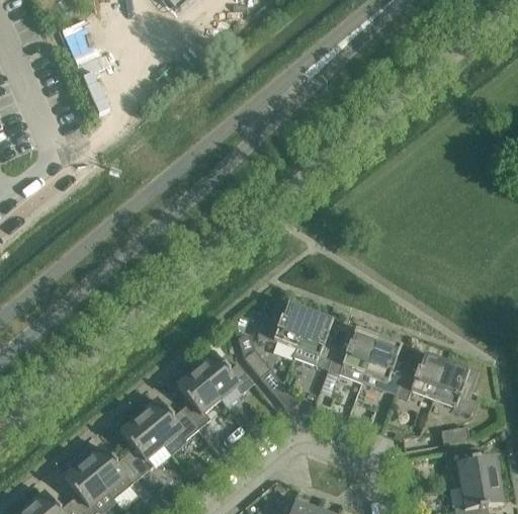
[(168,0),(174,7),(174,8),(175,8),(176,9),(177,9),(178,9),(178,8),(179,8),(188,0),(168,0)]
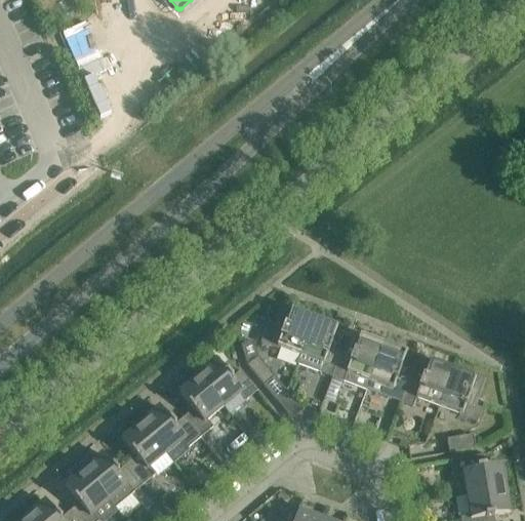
[(280,345),(300,353),(315,313),(292,306),(292,307),(282,303),(277,319),(279,320),(275,329),(266,325),(260,339),(279,346),(280,345)]
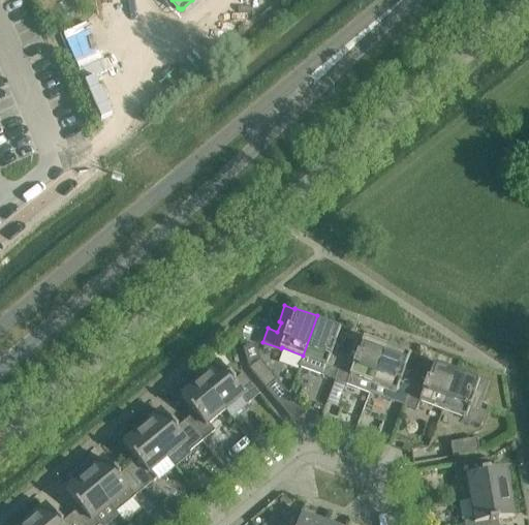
[(339,323),(317,315),(303,356),(299,364),(334,377),(343,351),(333,348),(335,341),(334,341),(340,326),(338,326),(339,323)]
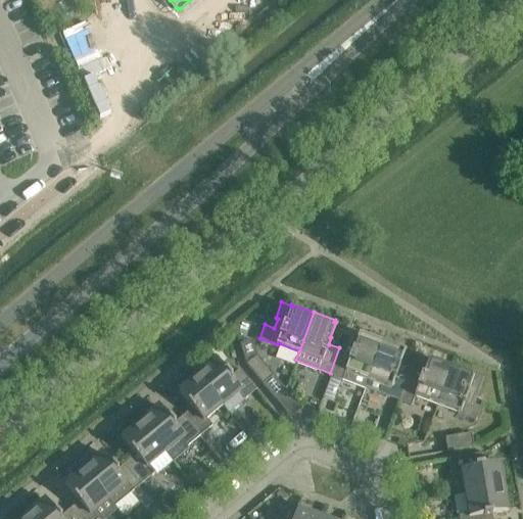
[(330,373),(365,385),(382,337),(361,330),(360,331),(359,330),(353,345),(352,344),(350,351),(339,347),(330,373)]
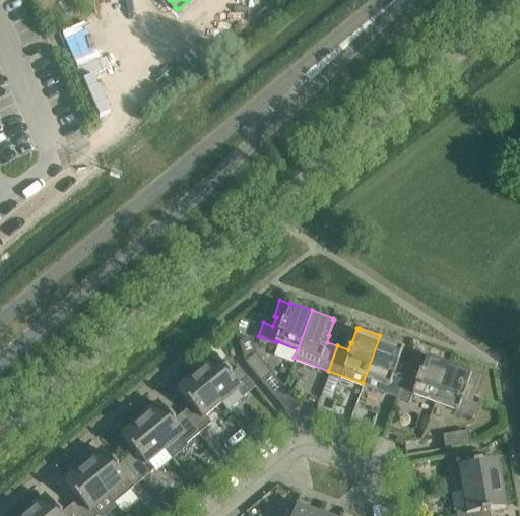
[(401,343),(380,335),(363,383),(397,395),(405,372),(395,368),(398,362),(397,361),(402,345),(401,344),(401,343)]
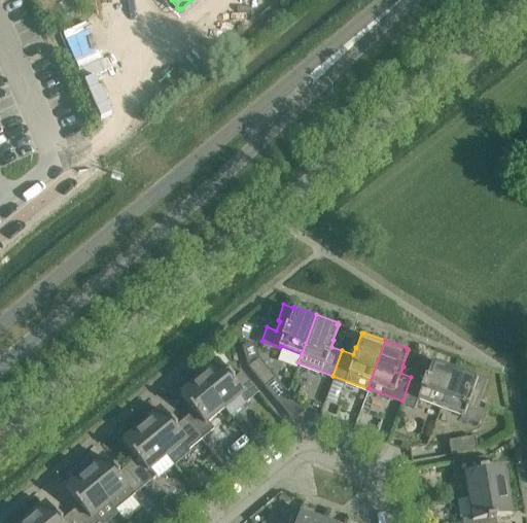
[(258,355),(248,363),(265,384),(275,375),(258,355)]
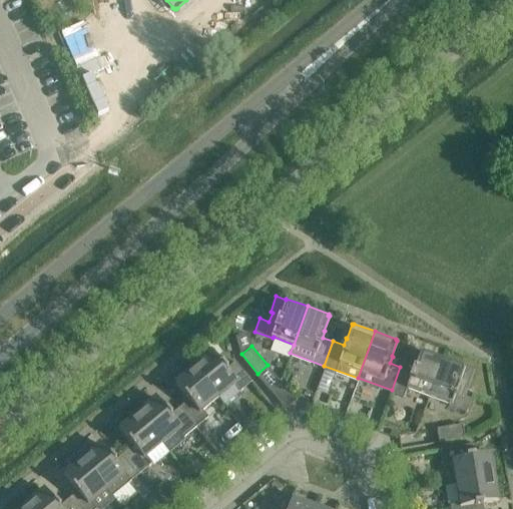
[(406,386),(429,394),(443,356),(421,348),(421,350),(420,349),(414,364),(411,370),(400,367),(392,390),(403,395),(406,386)]
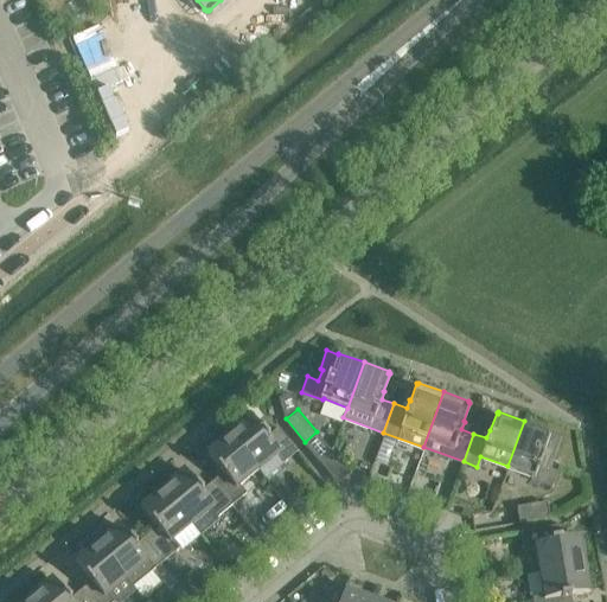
[(283,460),(298,448),(279,424),(268,433),(263,427),(262,427),(250,412),(249,414),(248,412),(228,429),(257,467),(276,452),(283,460)]
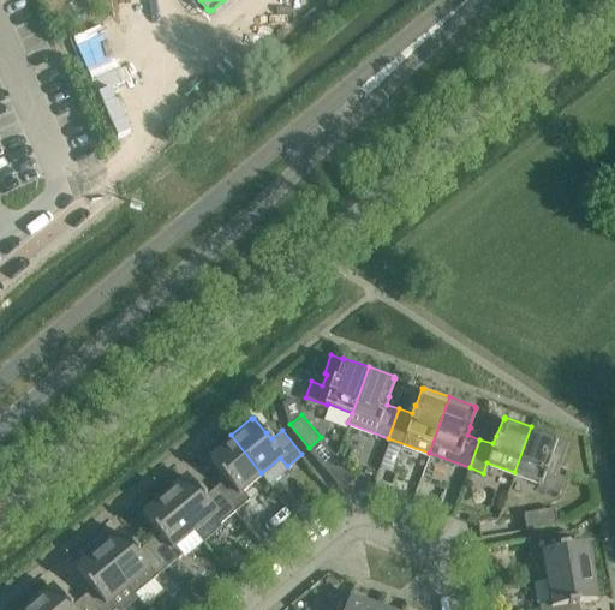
[(559,490),(565,474),(554,471),(557,460),(560,461),(567,442),(556,438),(556,436),(531,426),(514,472),(538,482),(537,483),(559,490)]
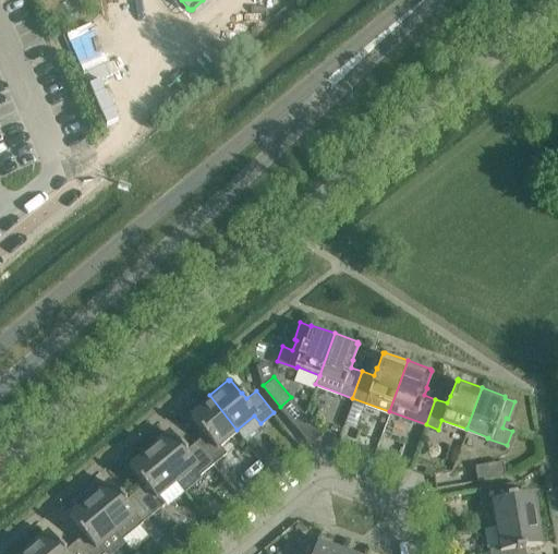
[(205,433),(195,441),(213,462),(227,450),(220,443),(237,430),(209,395),(190,411),(191,412),(190,413),(201,426),(199,426),(205,433)]
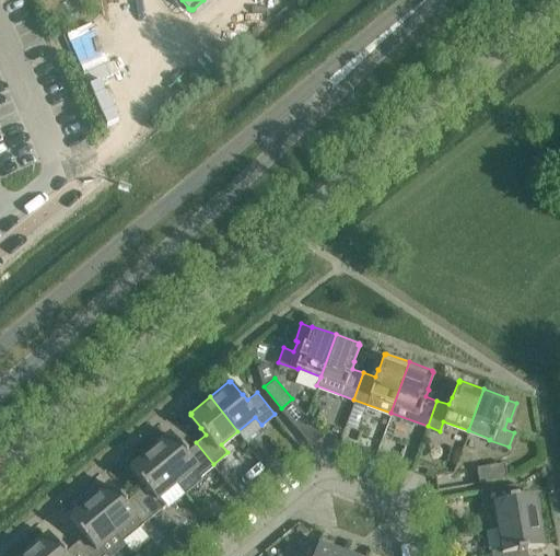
[(201,474),(213,464),(196,442),(186,450),(182,443),(181,444),(170,431),(168,431),(167,430),(149,447),(177,482),(186,491),(203,477),(201,474)]
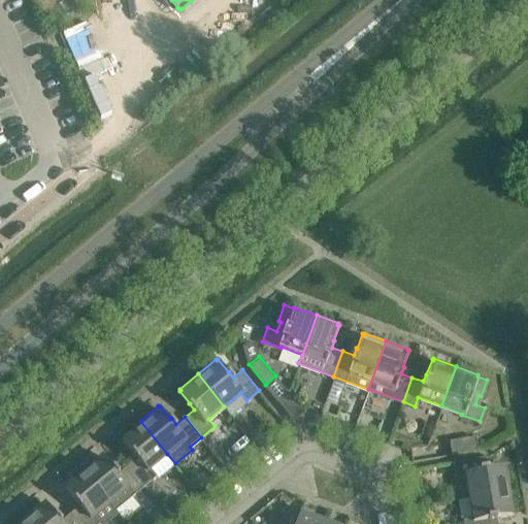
[(152,466),(167,454),(140,421),(122,435),(123,436),(122,437),(132,450),(132,451),(136,456),(127,463),(144,484),(158,473),(152,466)]
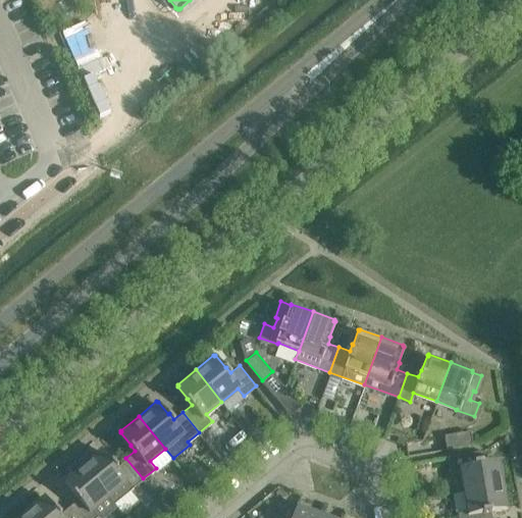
[(444,433),(447,447),(472,443),(470,429),(444,433)]
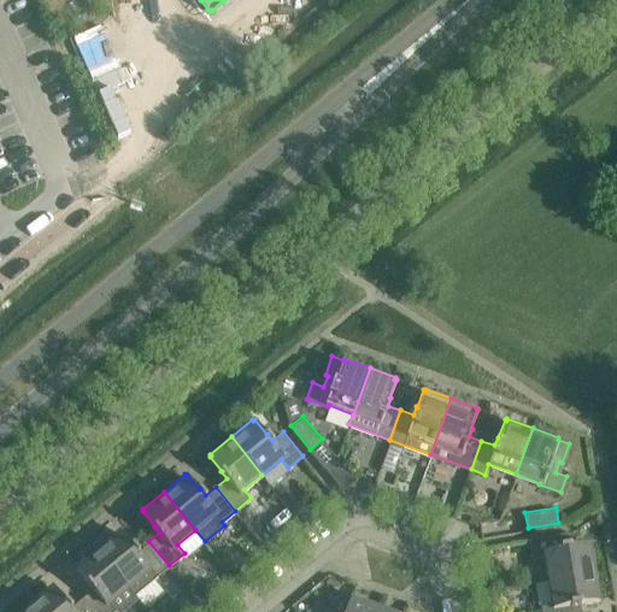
[(295,516),(275,531),(280,539),(300,522),(295,516)]
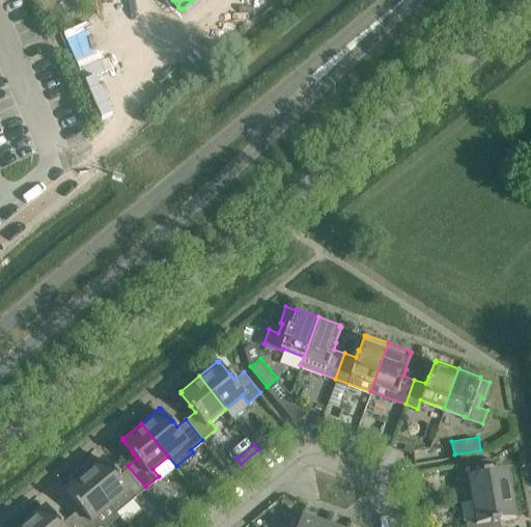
[(133,497),(145,487),(128,466),(119,473),(114,468),(114,469),(104,455),(103,456),(102,455),(83,471),(110,503),(127,490),(133,497)]
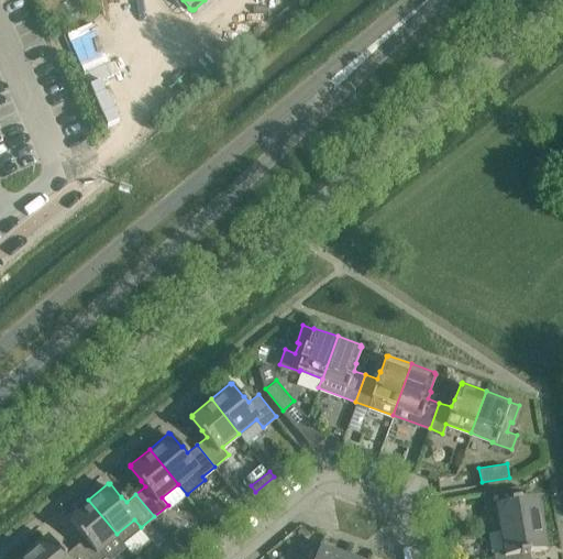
[(520,497),(518,484),(483,491),(486,508),(496,506),(499,528),(543,521),(539,496),(538,496),(538,495),(520,497)]
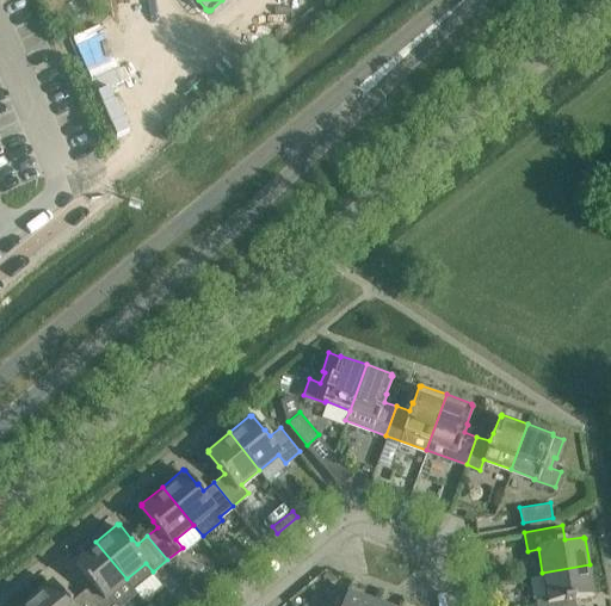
[(109,594),(127,579),(96,542),(75,558),(76,560),(75,561),(87,575),(86,576),(91,582),(81,591),(93,605),(111,605),(116,603),(109,594)]
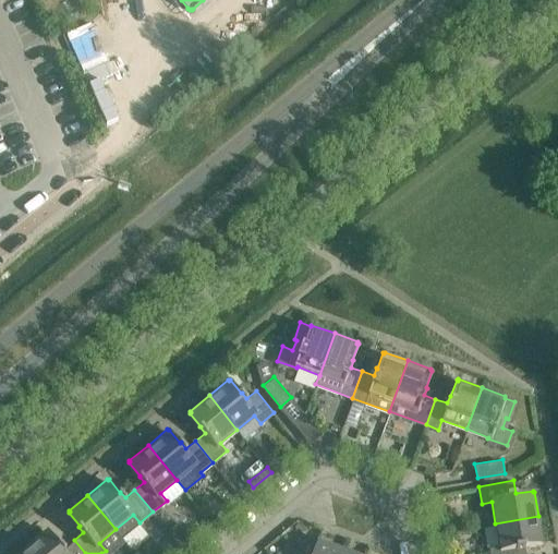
[(457,515),(444,517),(446,532),(459,529),(457,515)]
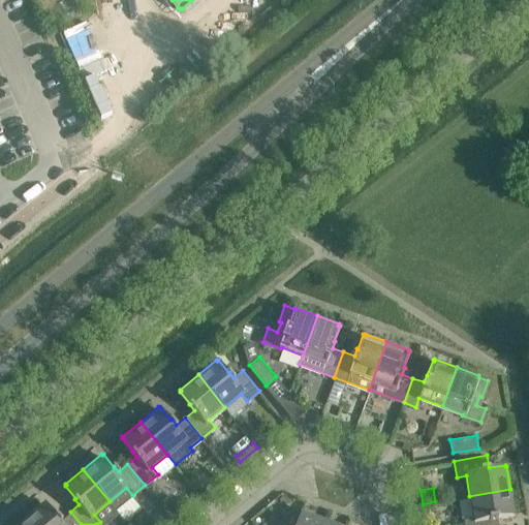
[(464,518),(464,524),(498,524),(497,517),(514,514),(514,513),(515,512),(510,489),(469,496),(473,517),(464,518)]
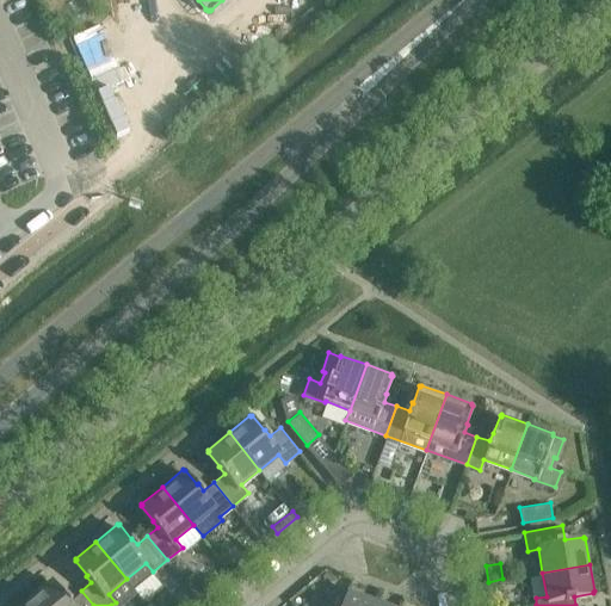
[(50,579),(30,595),(37,605),(93,605),(81,591),(71,599),(66,593),(65,593),(53,579),(51,580),(50,579)]
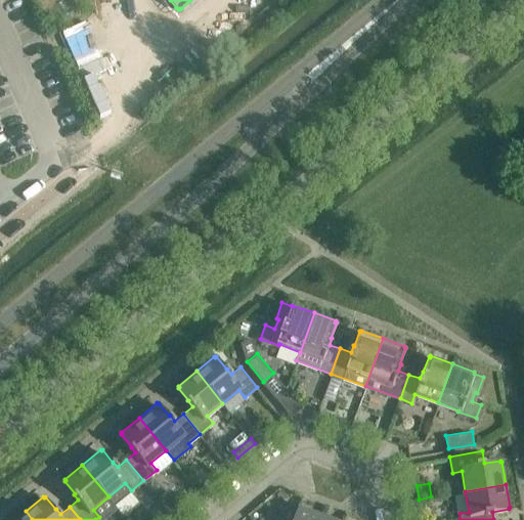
[(318,519),(320,515),(298,507),(293,519),(318,519)]
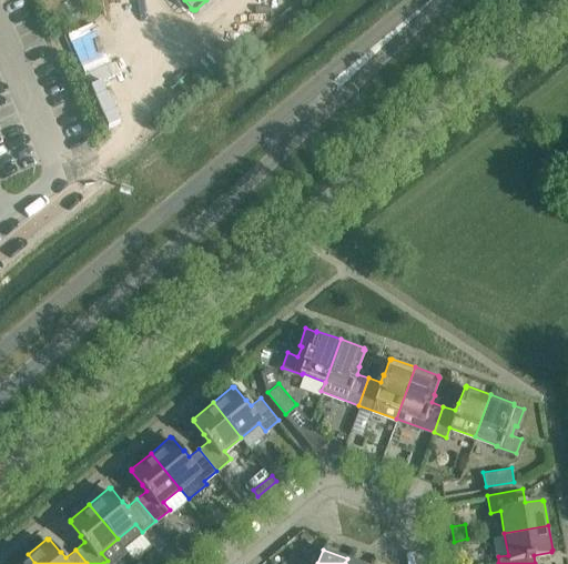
[(34,563),(28,554),(16,563),(34,563)]
